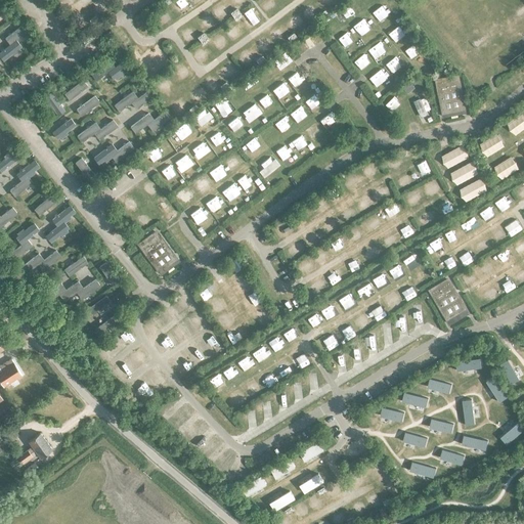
[(243,15),(236,8),(230,12),(236,20),(243,15)]
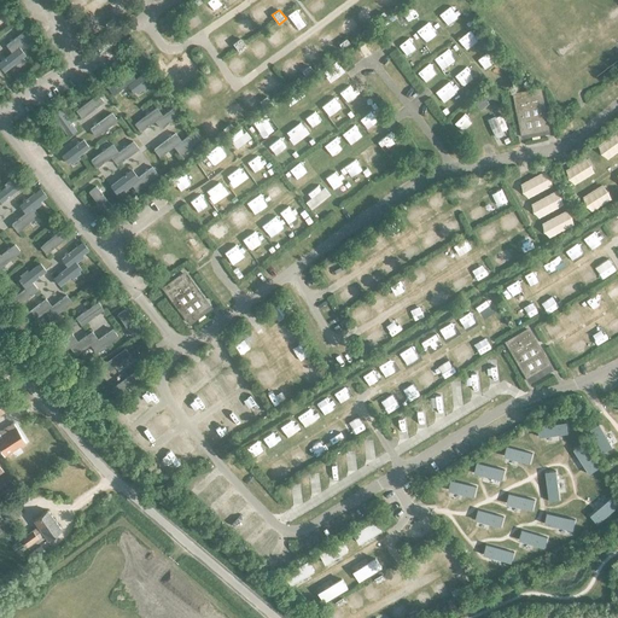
[(383,11),(375,17),(379,22),(386,16),(383,11)]
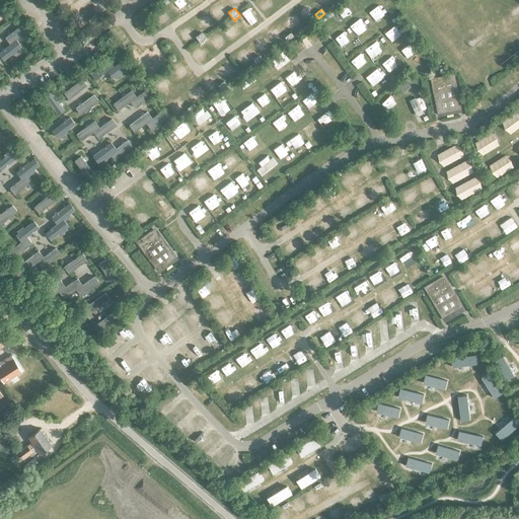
[(95,15),(88,19),(91,23),(97,19),(95,15)]
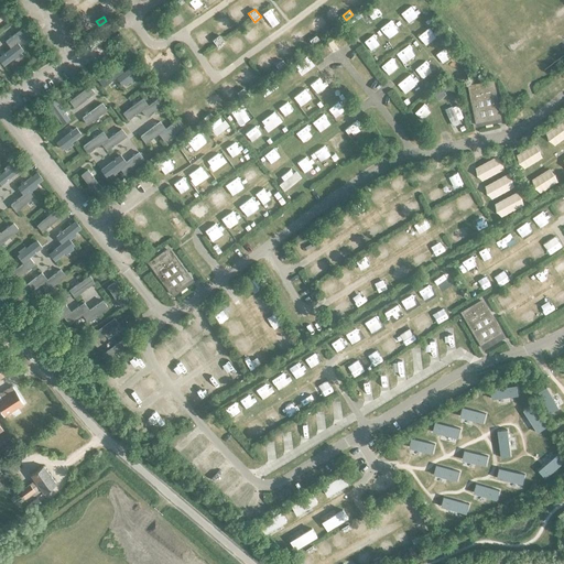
[(25,25),(4,41),(10,47),(18,42),(31,32),(25,25)]
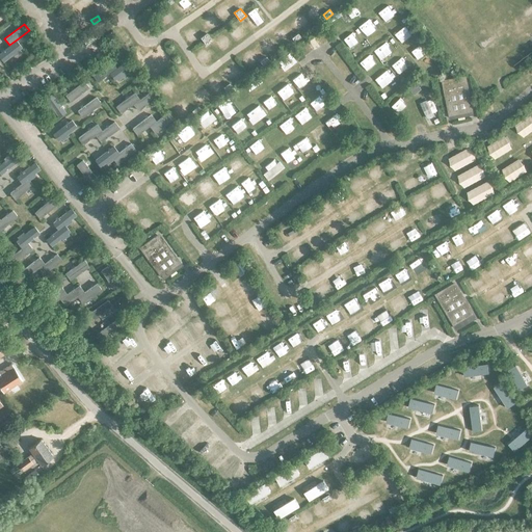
[(201,37),(207,45),(213,41),(207,32),(201,37)]
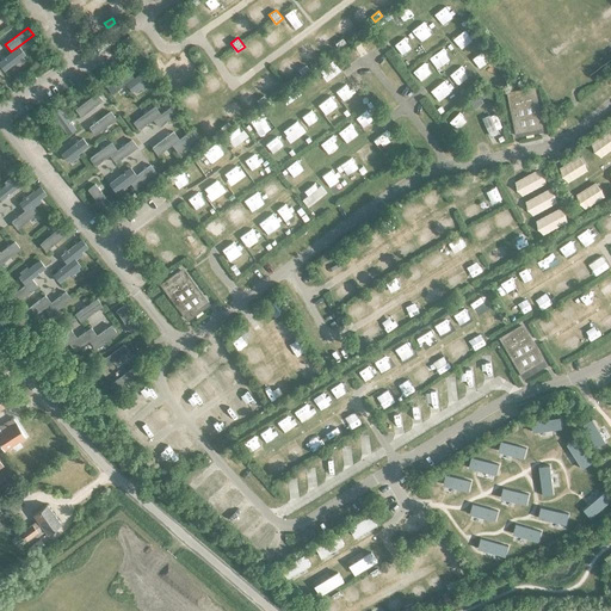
[(343,38),(335,43),(338,48),(346,42),(343,38)]
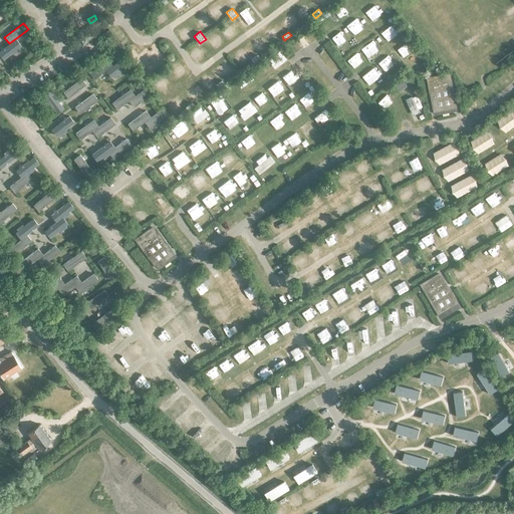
[(9,43),(0,50),(0,55),(3,59),(21,45),(16,38),(9,43)]
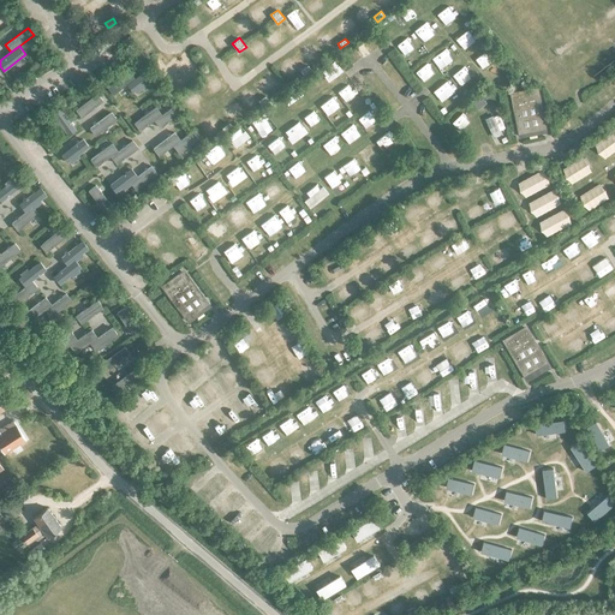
[(308,65),(300,70),(304,75),(311,70),(308,65)]
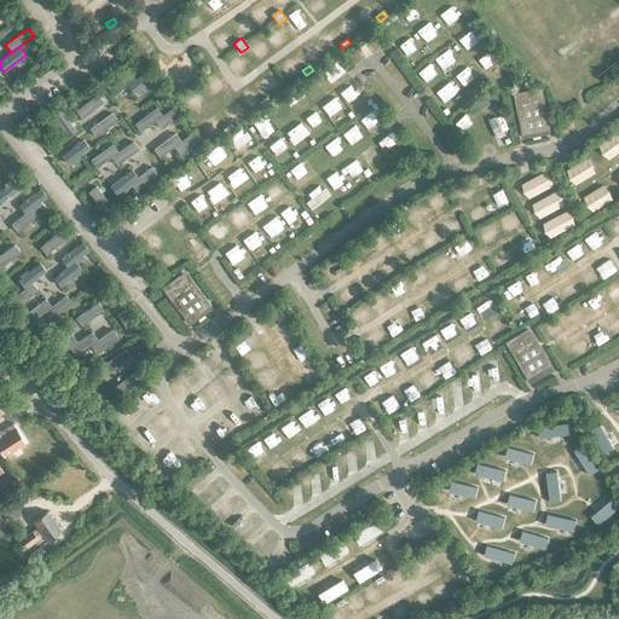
[(149,68),(136,79),(127,85),(134,93),(156,76),(149,68)]
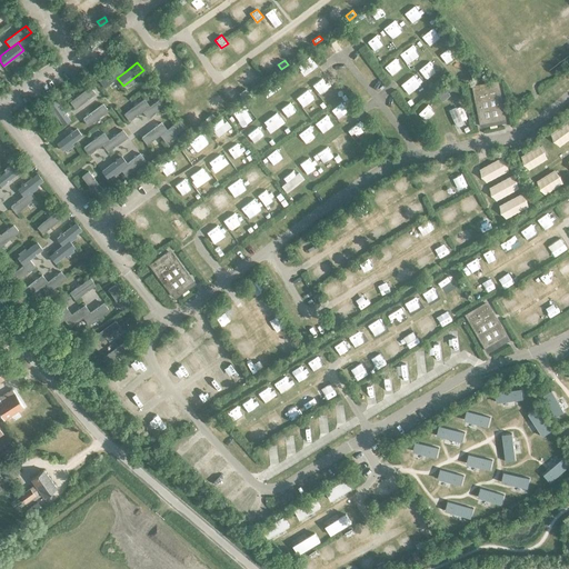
[(105,88),(117,78),(125,72),(119,65),(99,80),(105,88)]
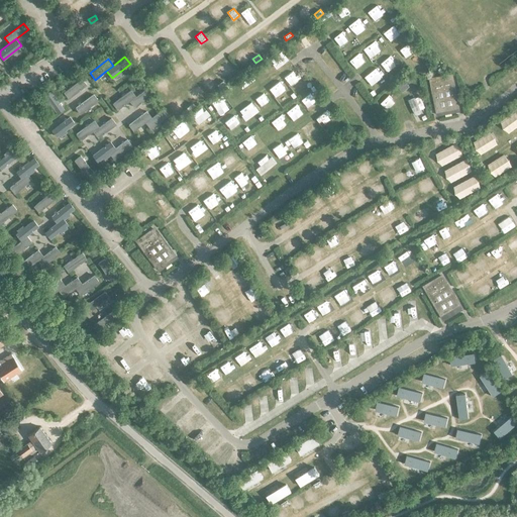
[(165,74),(172,70),(169,66),(163,70),(165,74)]
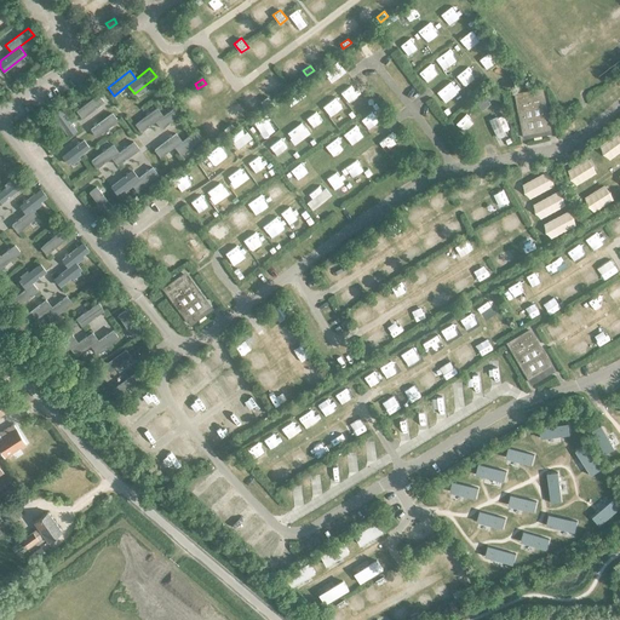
[(526,135),(549,130),(541,90),(517,95),(526,135)]
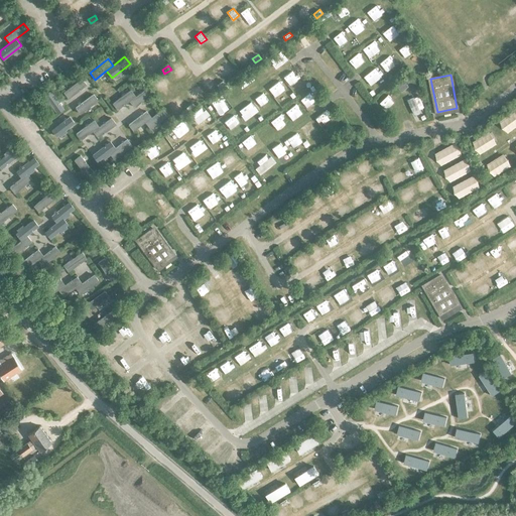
[(69,99),(87,85),(82,78),(63,92),(69,99)]
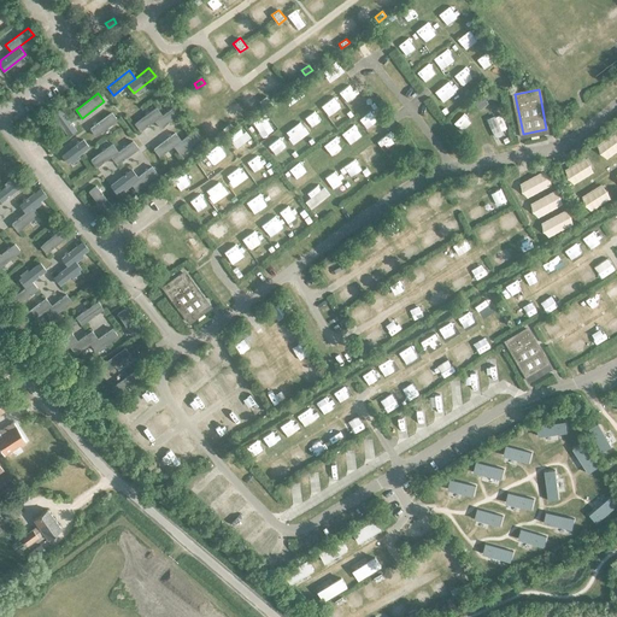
[(266,95),(259,101),(263,106),(270,100),(266,95)]
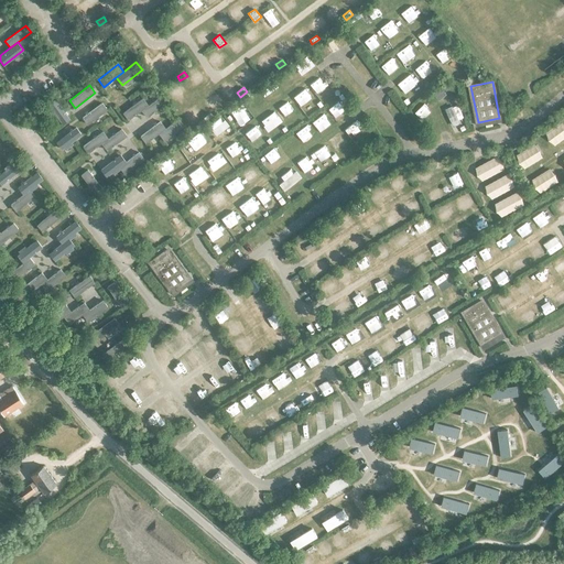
[(147,117),(167,102),(162,95),(149,105),(141,110),(147,117)]
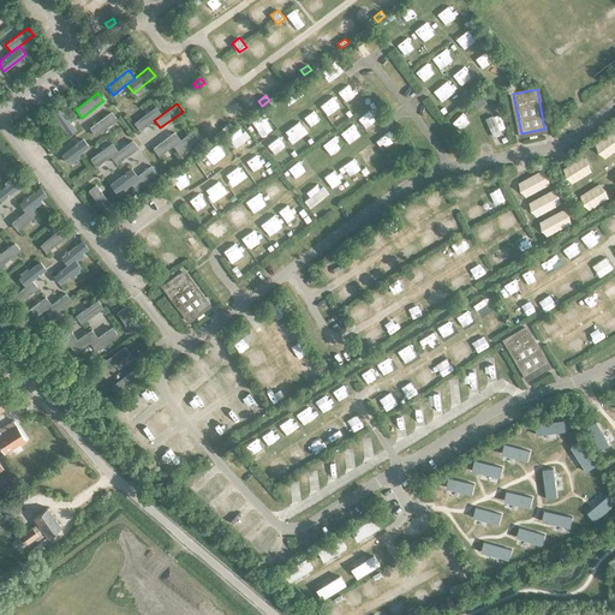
[(162,114),(156,106),(133,123),(139,131),(154,120),(162,114)]
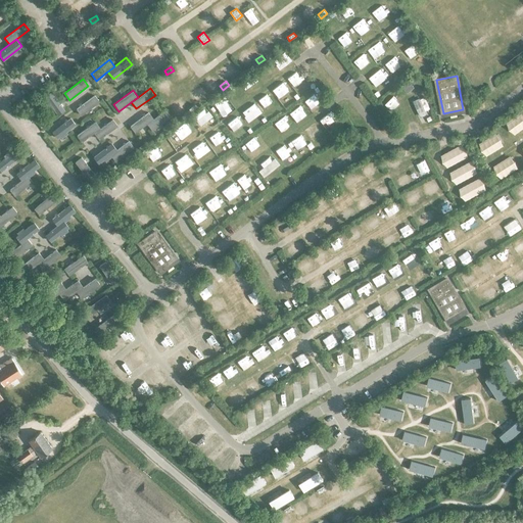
[(58,115),(65,110),(51,91),(44,96),(58,115)]
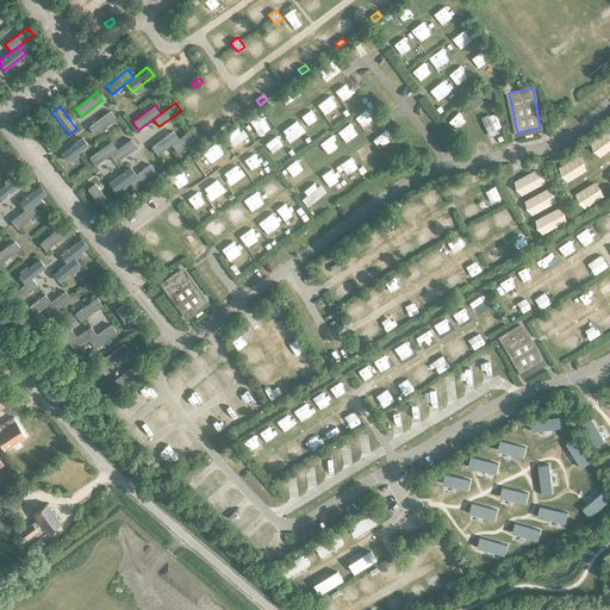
[(111,111),(88,126),(94,135),(117,118),(111,111)]
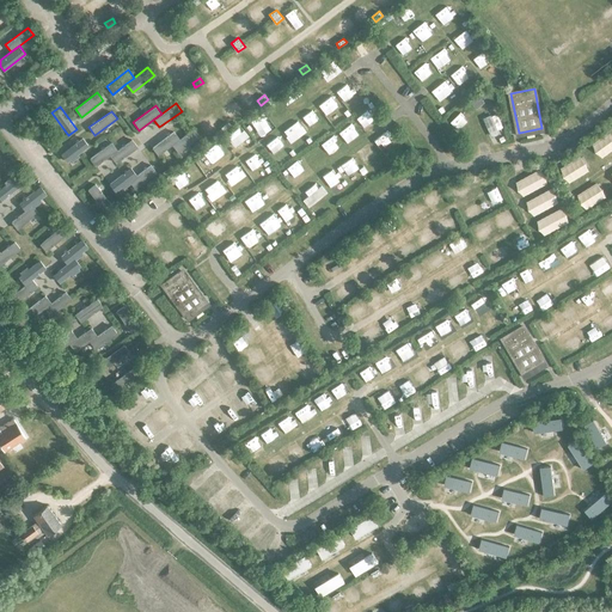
[(228,122),(221,127),(225,132),(232,127),(228,122)]
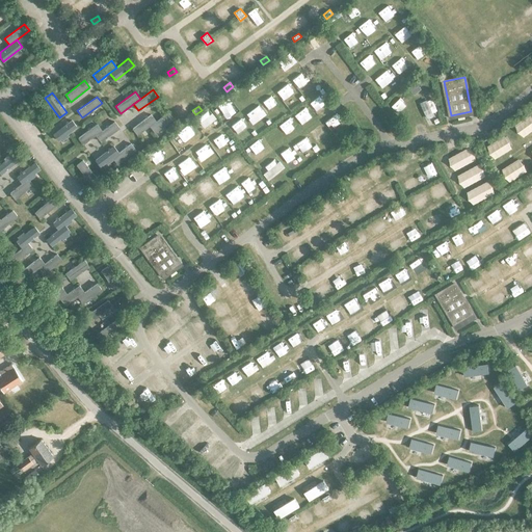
[(150,126),(155,133),(174,118),(168,111),(156,121),(150,126)]
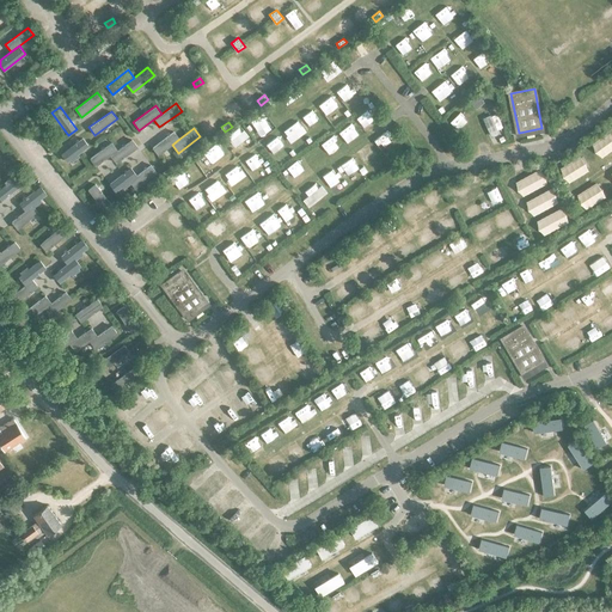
[(158,155),(172,145),(179,139),(175,132),(152,148),(158,155)]
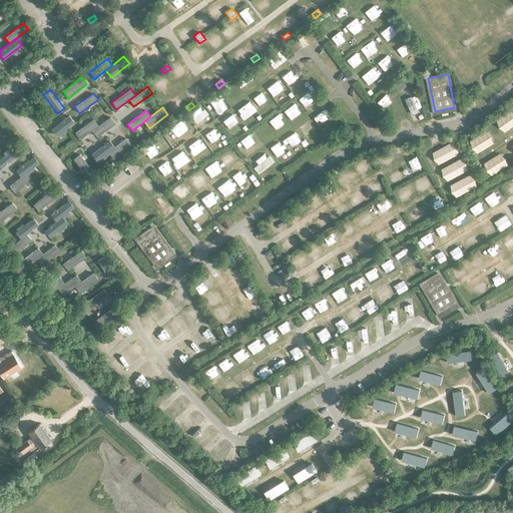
[(74,122),(69,115),(51,129),(56,136),(74,122)]
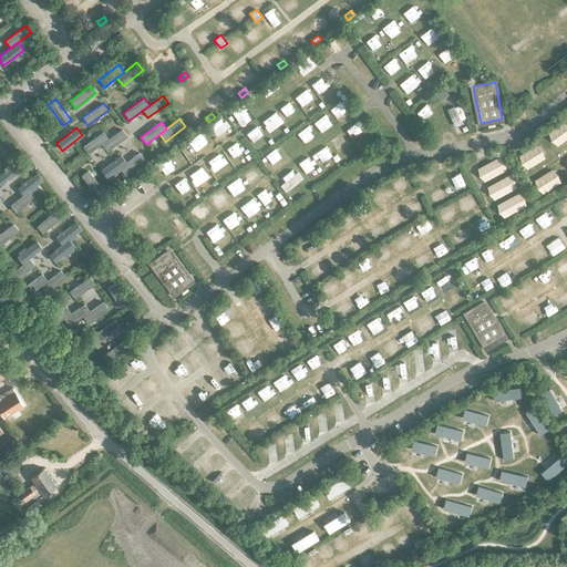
[(109,138),(102,144),(107,152),(127,136),(123,129),(109,138)]
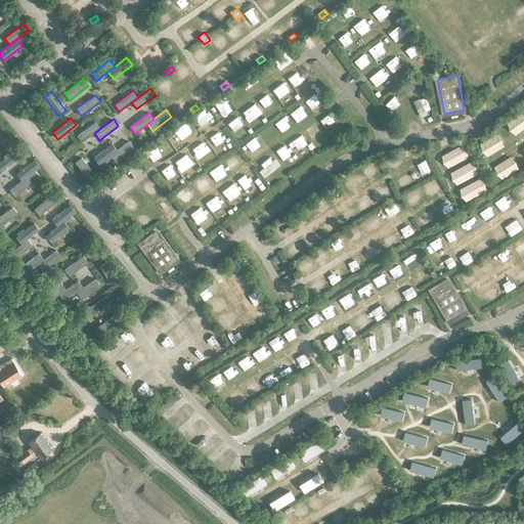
[(82,142),(94,133),(100,128),(95,122),(77,135),(82,142)]
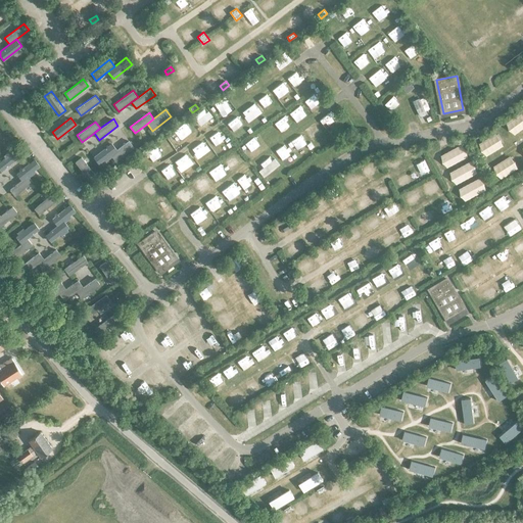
[(129,141),(116,150),(110,155),(115,161),(134,147),(129,141)]
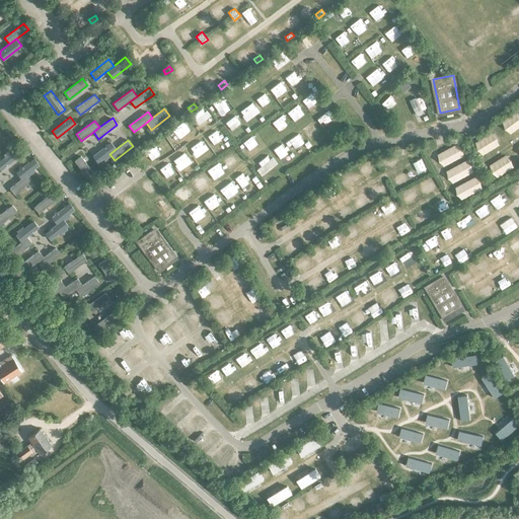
[(97,163),(109,154),(116,149),(110,142),(92,156),(97,163)]
